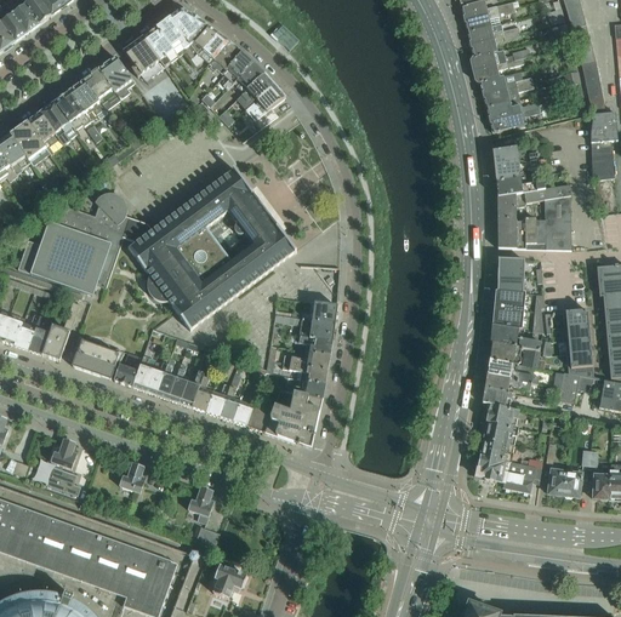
[(39,23),(22,0),(17,0),(15,3),(12,0),(9,0),(6,3),(28,33),(39,23)]
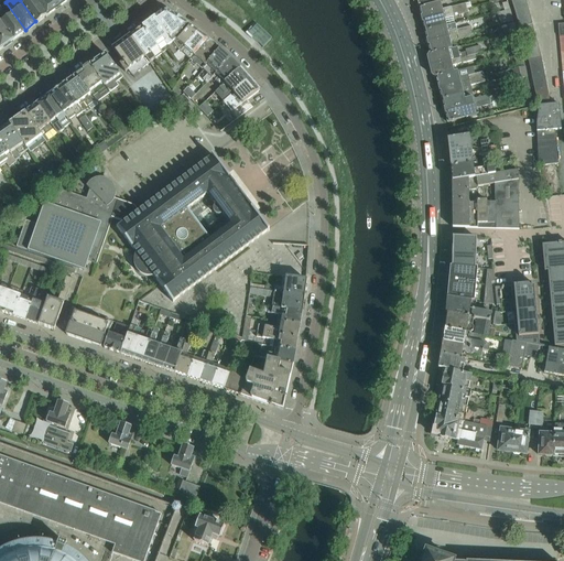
[(20,0),(35,21),(47,13),(38,0),(20,0)]
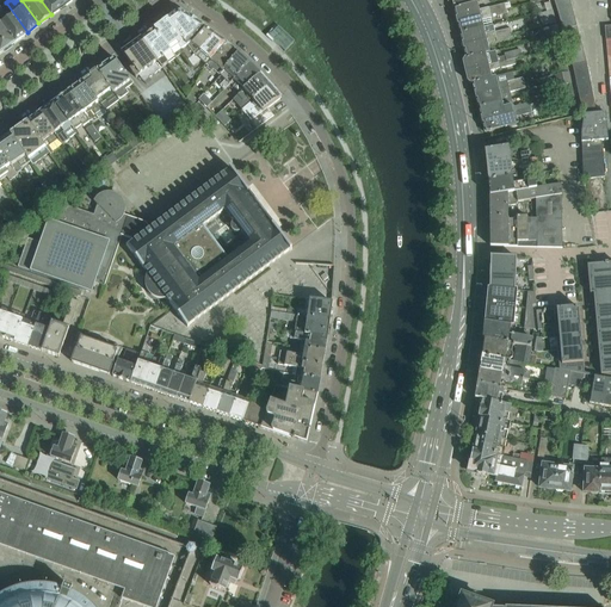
[(41,0),(51,14),(71,0),(41,0)]
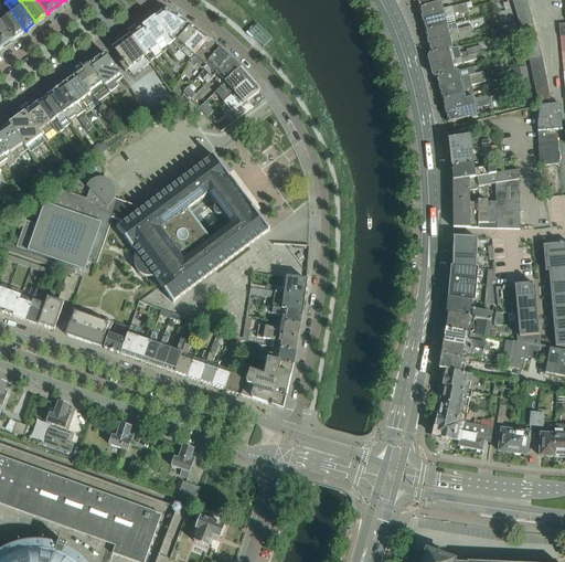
[(433,1),(419,4),(423,17),(468,6),(467,0),(443,7),(441,0),(437,0),(433,1)]
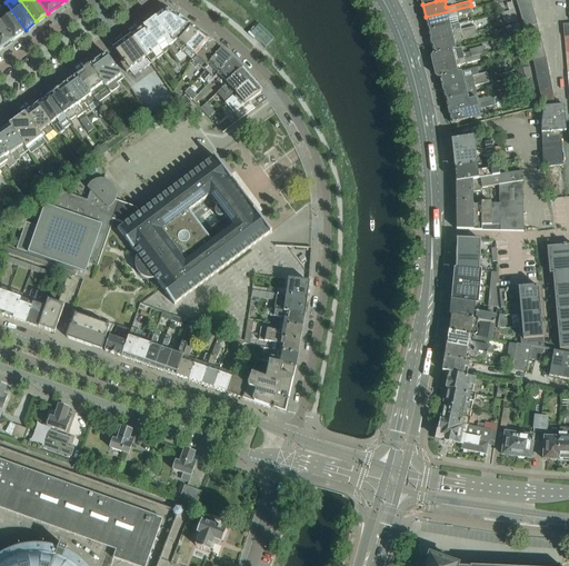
[(26,30),(6,2),(1,6),(0,3),(0,18),(15,38),(26,30)]
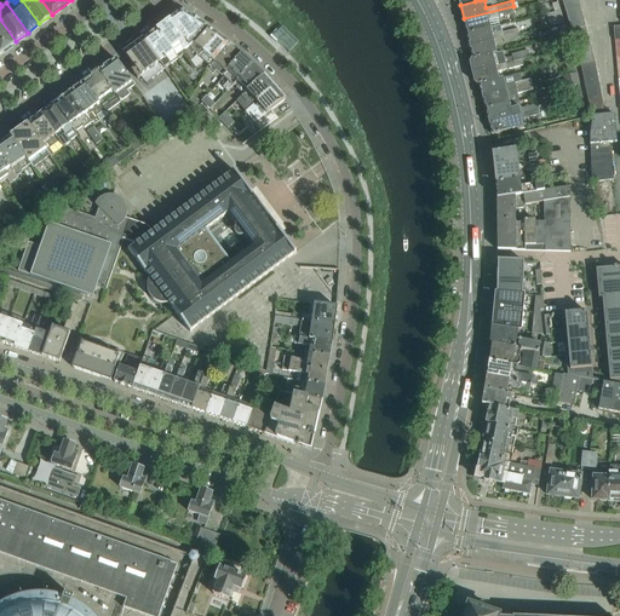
[(581,10),(579,3),(564,6),(567,13),(581,10)]
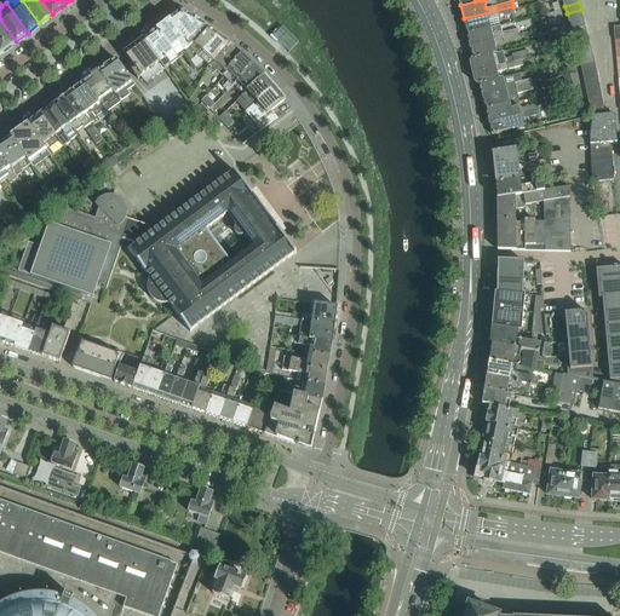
[(514,6),(464,18),(466,30),(491,24),(488,17),(515,11),(514,6)]
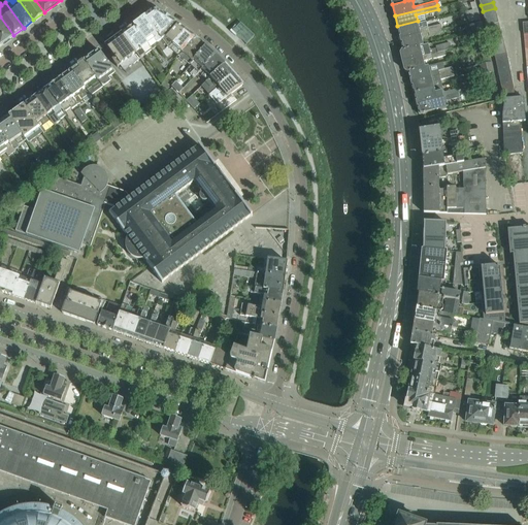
[(481,18),(477,6),(465,9),(468,20),(475,18),(475,19),(481,18)]
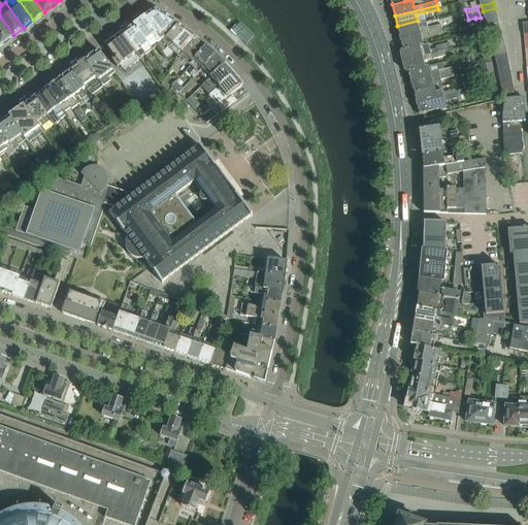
[(161,38),(176,21),(170,17),(157,8),(153,8),(144,14),(161,38)]
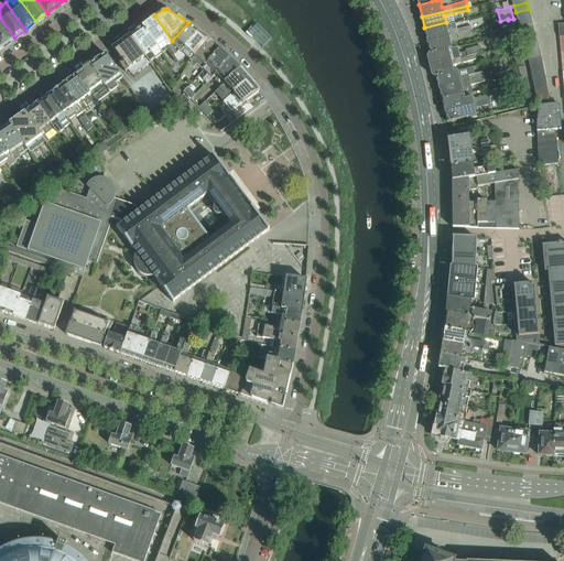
[(530,15),(529,9),(516,12),(518,19),(530,15)]
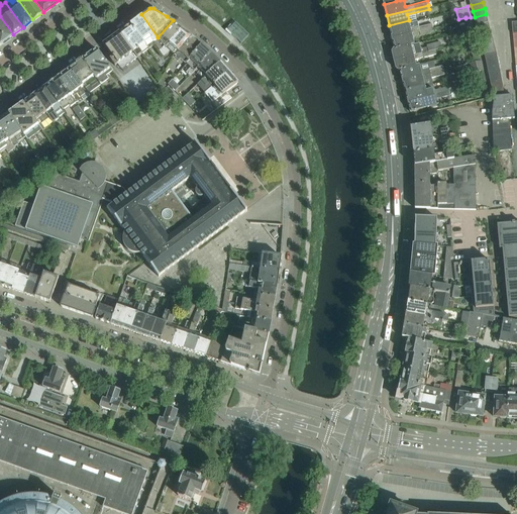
[(158,37),(141,14),(130,22),(148,46),(154,41),(164,54),(168,50),(165,46),(158,37)]
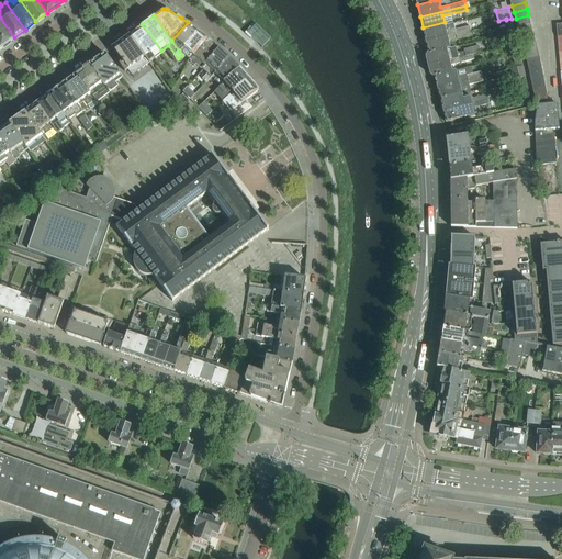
[(530,22),(528,15),(516,19),(517,25),(530,22)]
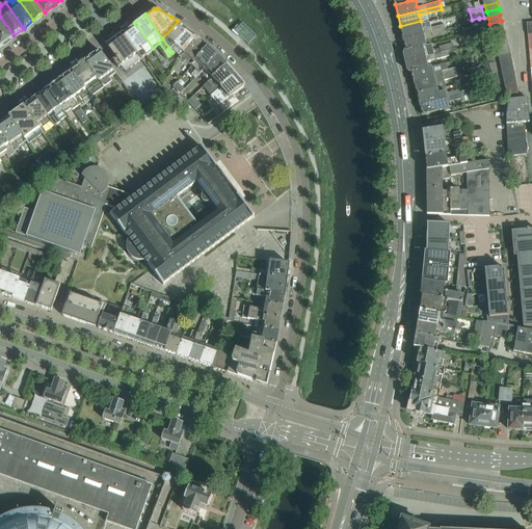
[(0,44),(14,35),(0,17),(0,44)]
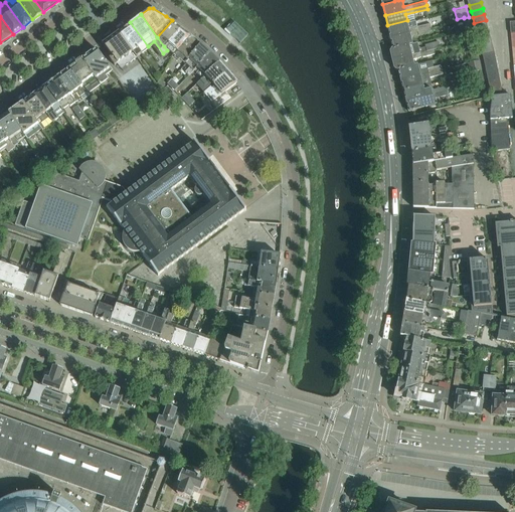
[(390,36),(432,25),(431,21),(417,24),(415,18),(407,20),(387,25),(390,36)]
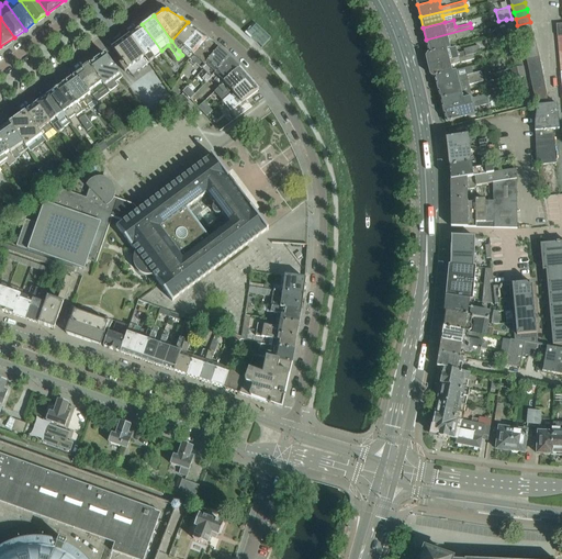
[(179,51),(198,30),(188,22),(171,41),(179,51)]
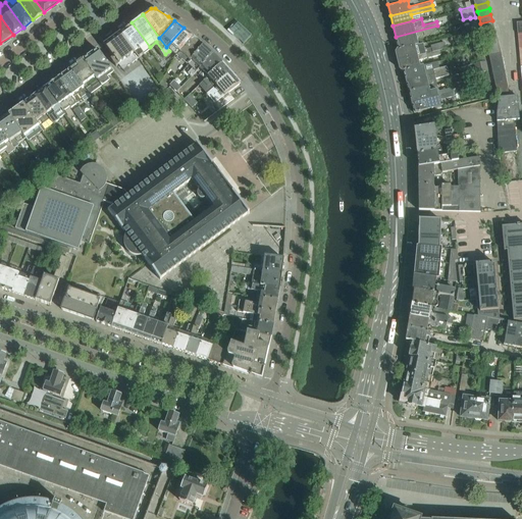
[(232,22),(227,28),(232,33),(233,33),(239,38),(241,36),(245,39),(243,41),(243,42),(251,34),(238,20),(233,23),(232,22)]
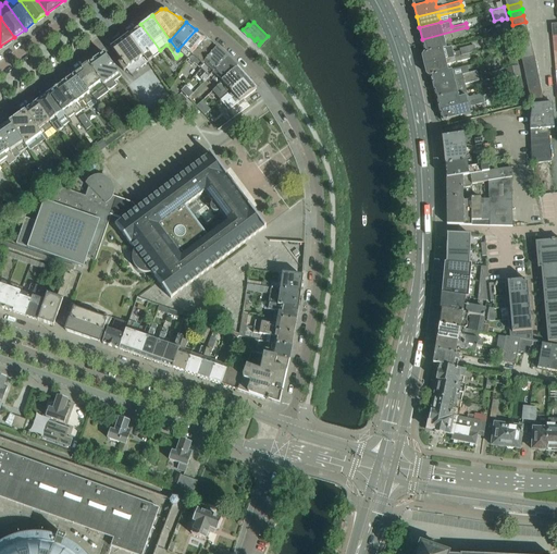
[(528,28),(525,22),(512,25),(515,33),(528,28)]
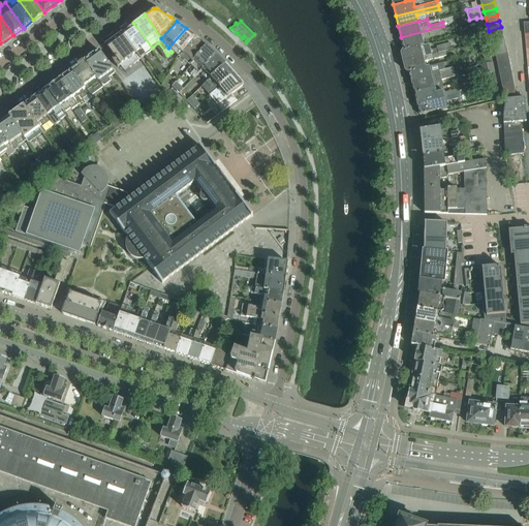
[(152,48),(133,23),(122,32),(139,57),(141,57),(141,56),(152,48)]
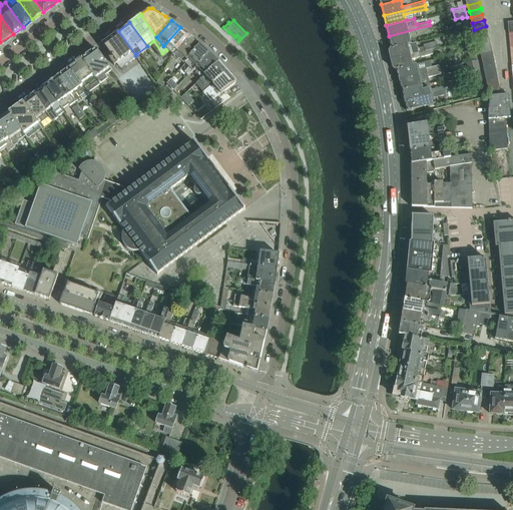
[(431,30),(430,25),(389,36),(392,46),(411,41),(410,35),(431,30)]
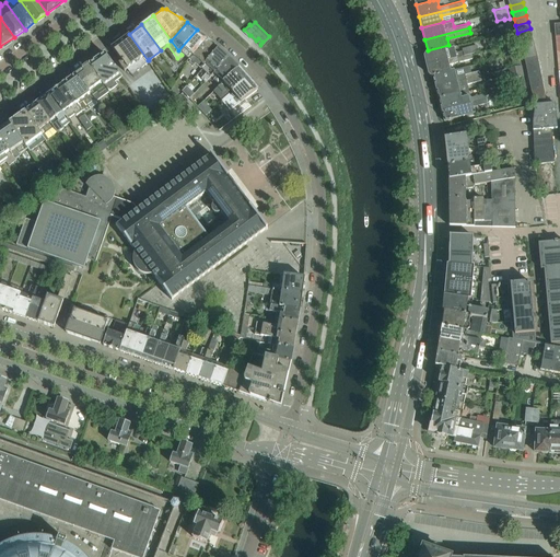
[(532,36),(531,28),(517,33),(520,39),(532,36)]
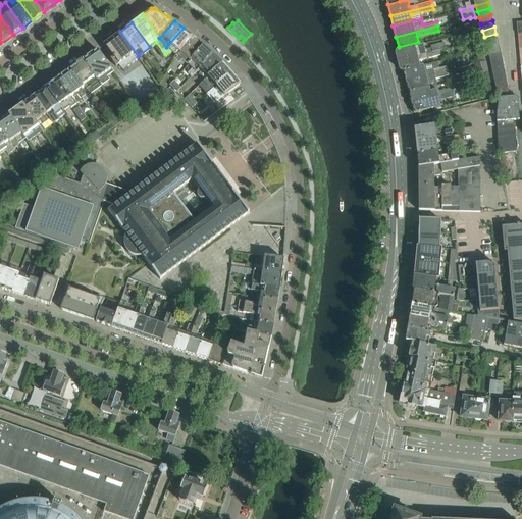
[(175,53),(194,35),(193,34),(184,28),(166,47),(169,51),(171,49),(175,53)]
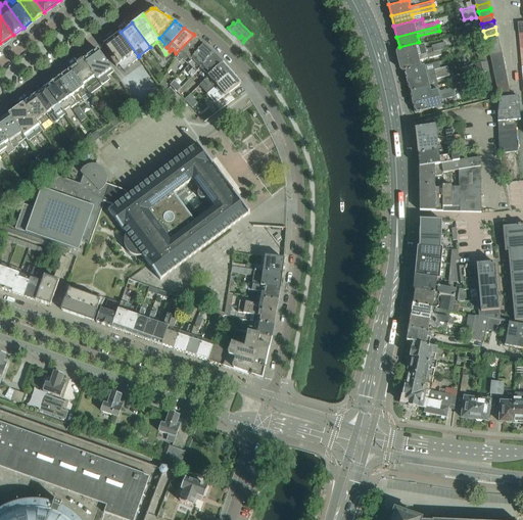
[(121,32),(104,43),(113,55),(110,56),(116,64),(119,62),(123,67),(138,56),(121,32)]
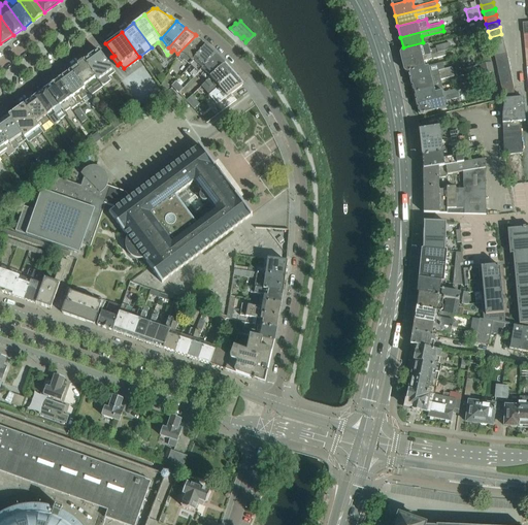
[(503,40),(501,34),(490,37),(491,43),(503,40)]
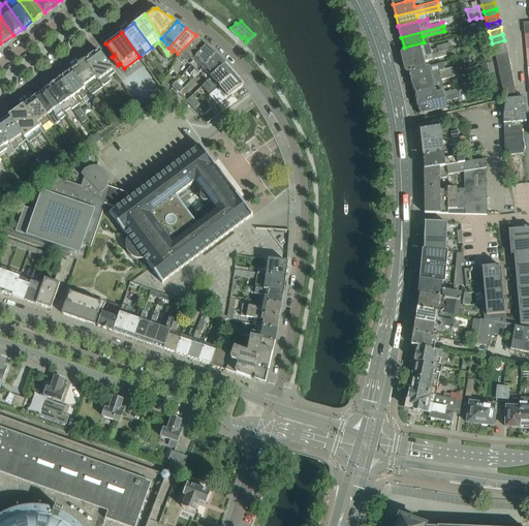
[(190,62),(207,43),(196,35),(178,54),(180,55),(179,57),(183,60),(184,58),(189,62),(190,62)]
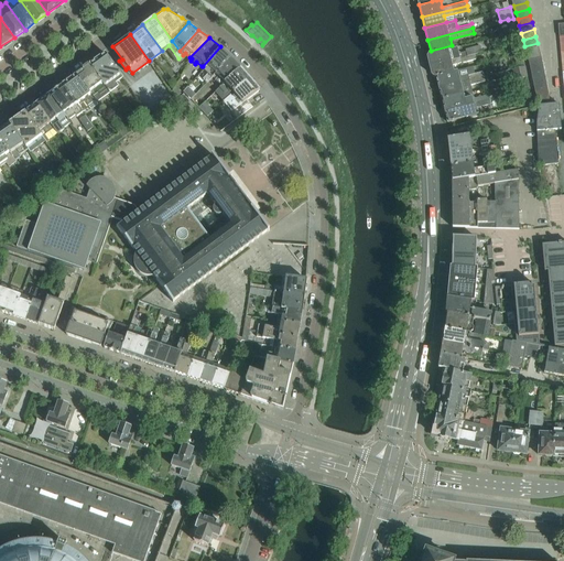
[(430,63),(475,52),(481,50),(479,43),(465,46),(466,49),(459,51),(457,44),(452,45),(431,51),(430,51),(427,54),(430,63)]
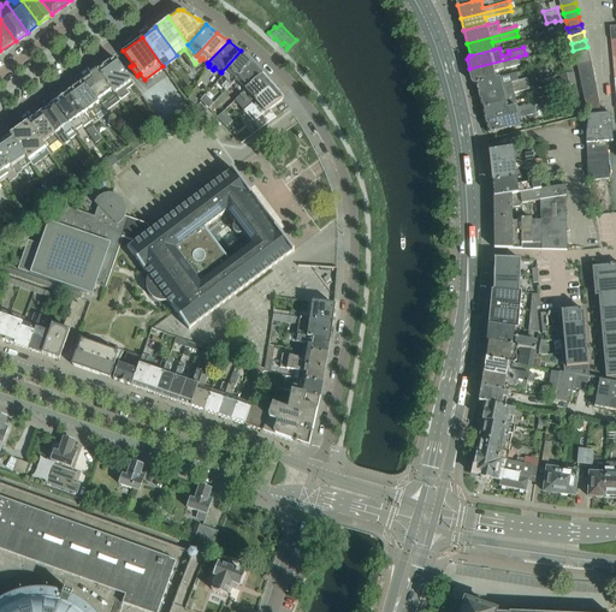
[(590,54),(587,47),(573,51),(575,58),(590,54)]
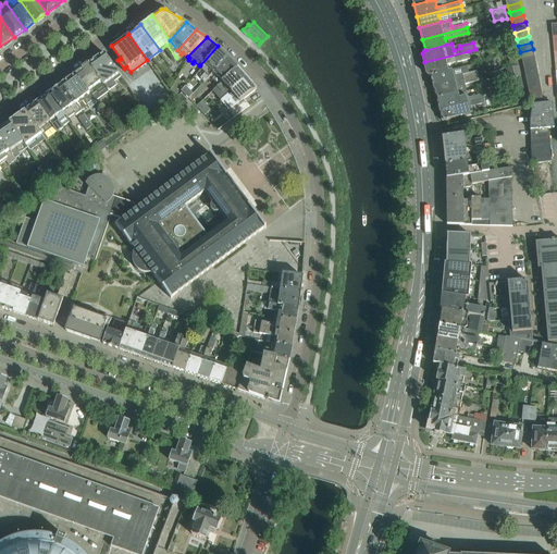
[(210,74),(229,56),(218,46),(200,65),(205,70),(200,75),(205,79),(210,74)]
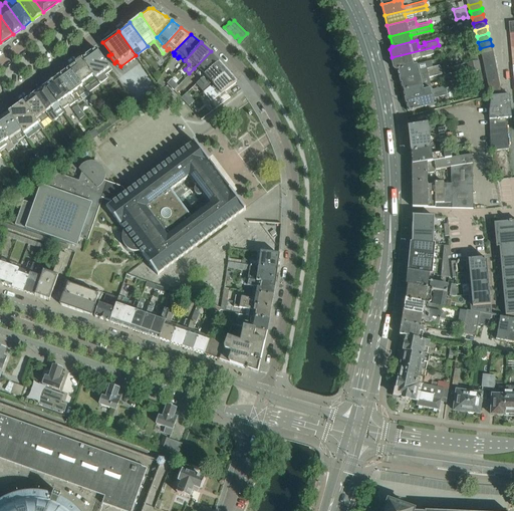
[(493,51),(492,45),(480,48),(481,53),(482,53),(482,54),(492,51),(493,51)]
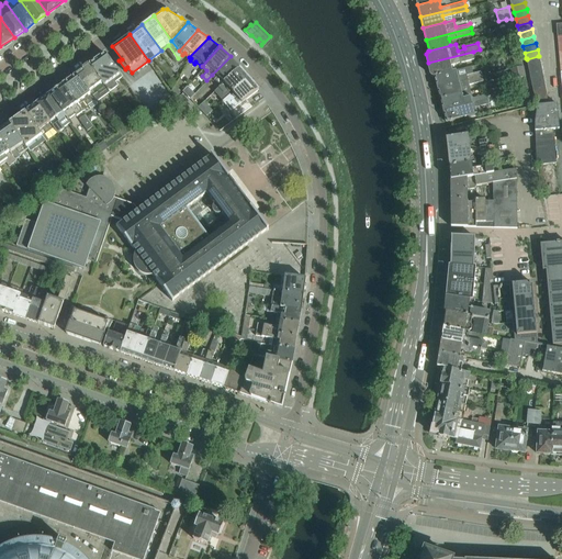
[(123,75),(105,51),(90,63),(110,89),(117,84),(115,79),(123,75)]
